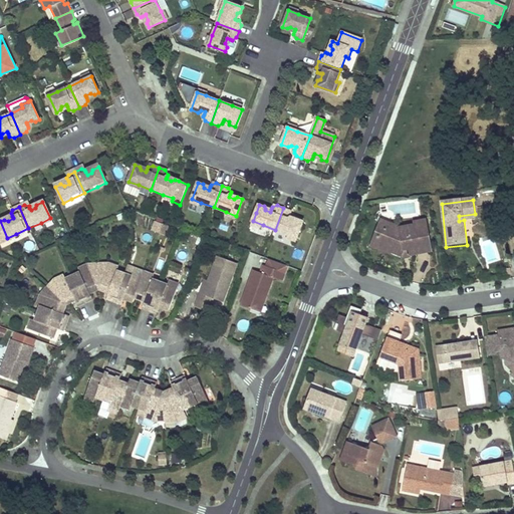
[(290,210),(283,208),(275,230),(286,234),(298,238),(305,221),(299,219),(295,221),(290,219),(291,216),(292,214),(290,210)]
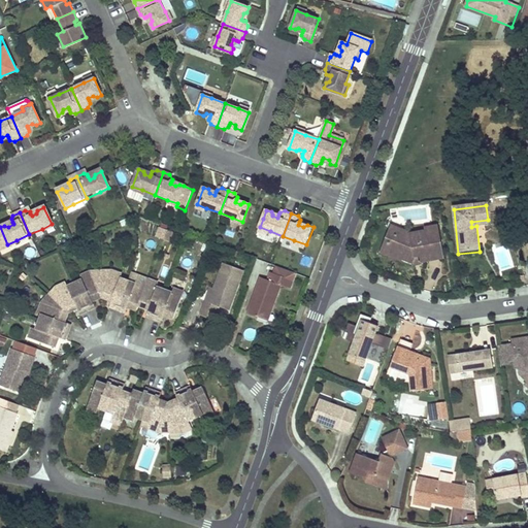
[(167,229),(161,227),(157,235),(164,237),(171,240),(174,232),(167,229)]
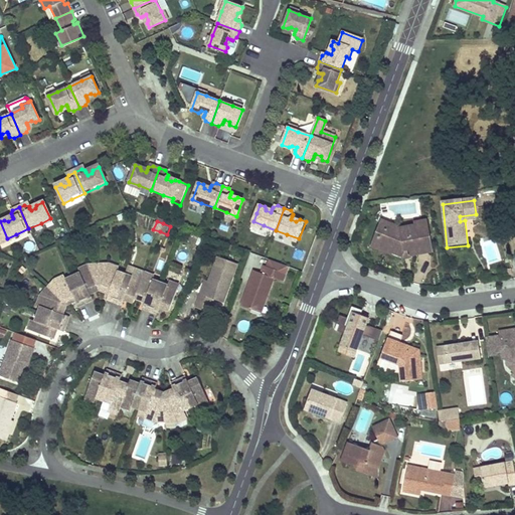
[(431,244),(426,222),(416,224),(416,228),(401,230),(401,229),(391,225),(388,232),(378,234),(380,246),(392,244),(395,245),(392,254),(403,259),(405,252),(411,251),(412,258),(431,253),(430,244),(431,244)]
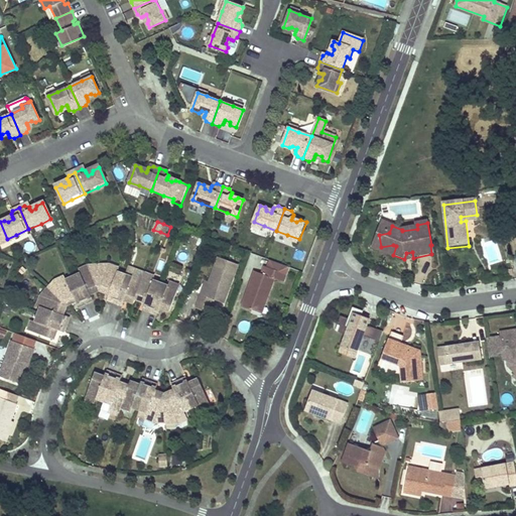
[(392,226),(383,223),(379,235),(389,233),(392,226)]
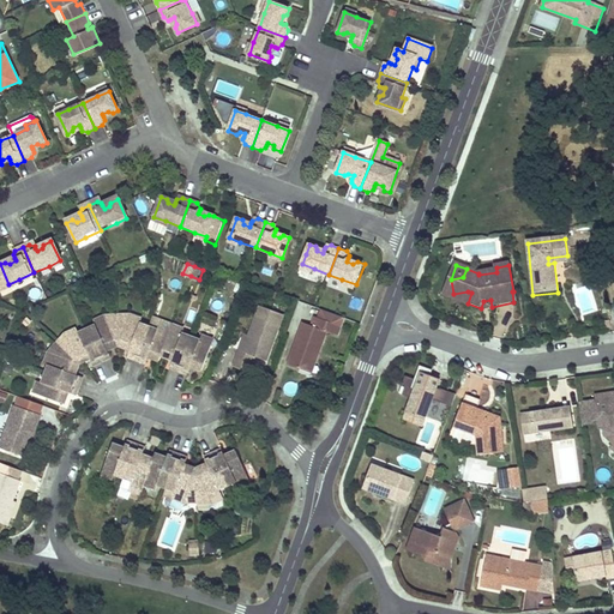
[(356,284),(342,280),(341,284),(355,289),(356,284)]
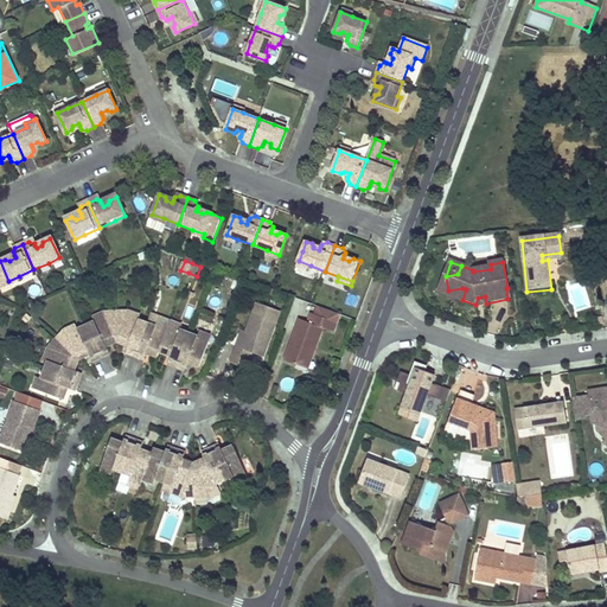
[(466,289),(462,288),(448,291),(446,276),(440,292),(462,300),(466,289)]
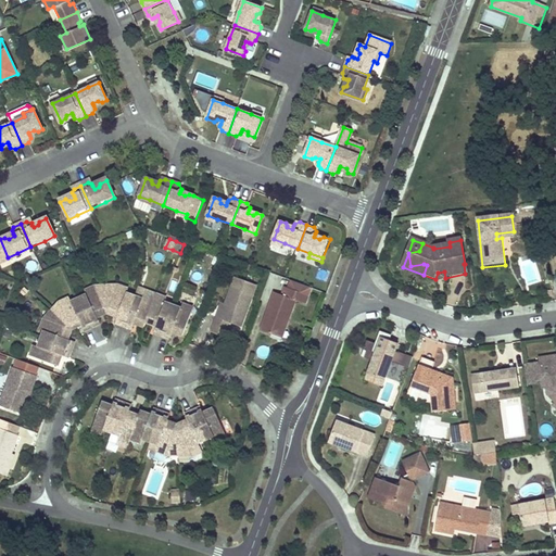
[(445,278),(444,272),(438,273),(436,279),(436,283),(446,281),(445,278)]
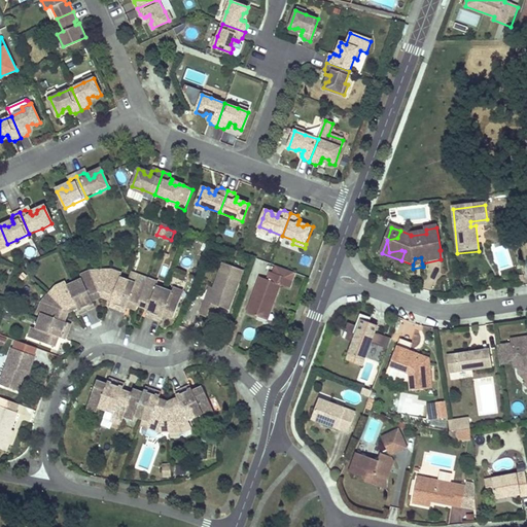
[(226,311),(241,272),(222,265),(213,289),(208,303),(205,302),(199,316),(212,321),(217,308),(226,311)]
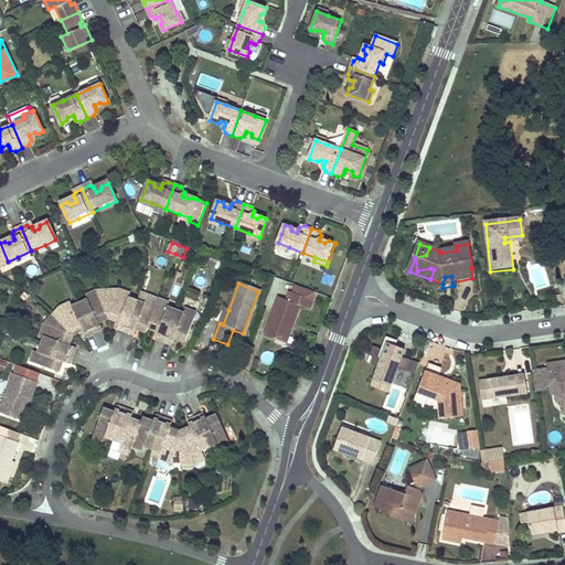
[(315,304),(289,294),(287,302),(278,299),(264,337),(276,341),(278,334),(289,338),(300,308),(311,311),(315,304)]
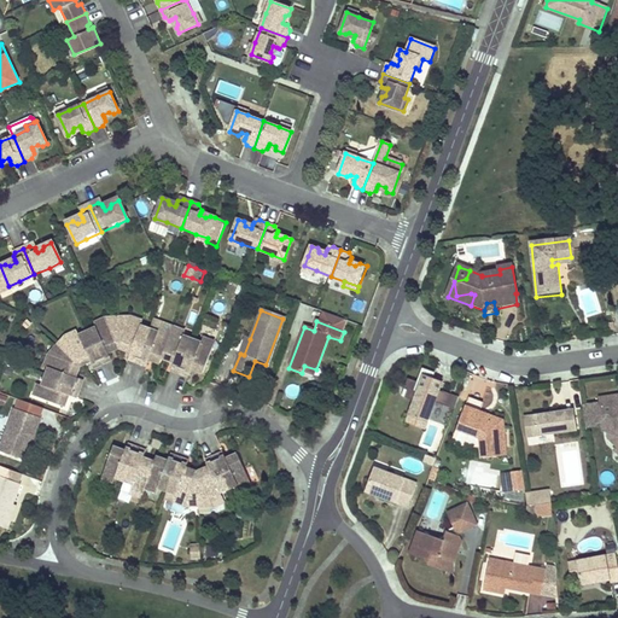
[(88,332),(98,351),(105,348),(109,354),(120,349),(118,322),(109,322),(98,327),(88,332)]
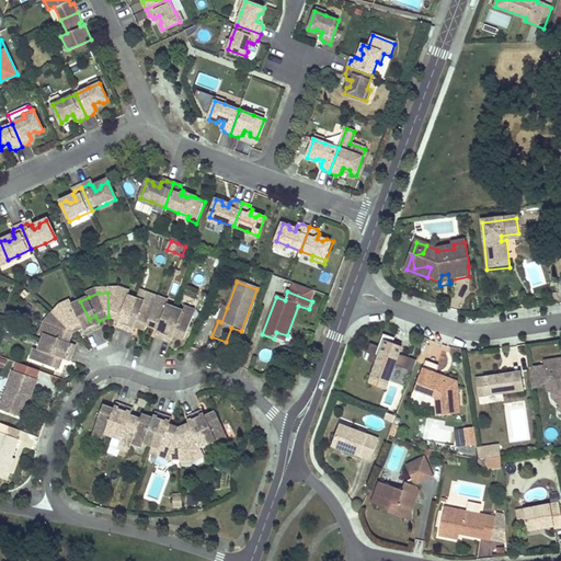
[(107,293),(109,317),(119,320),(122,315),(129,317),(136,299),(127,296),(117,293),(107,293)]
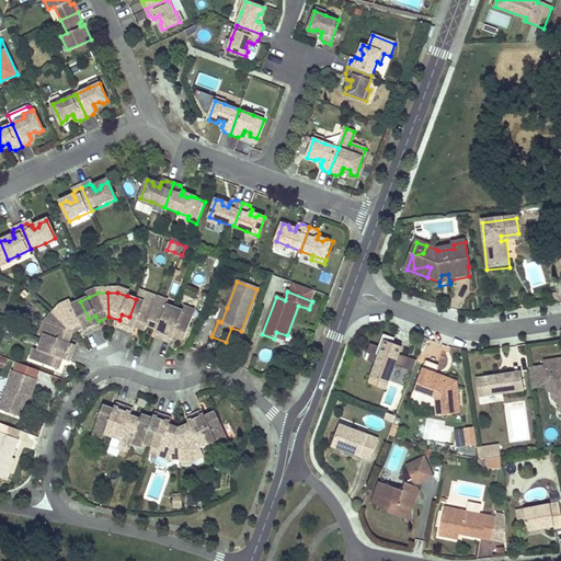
[(136,299),(129,317),(137,320),(135,325),(136,327),(146,330),(148,324),(151,316),(155,306),(145,302),(136,299)]
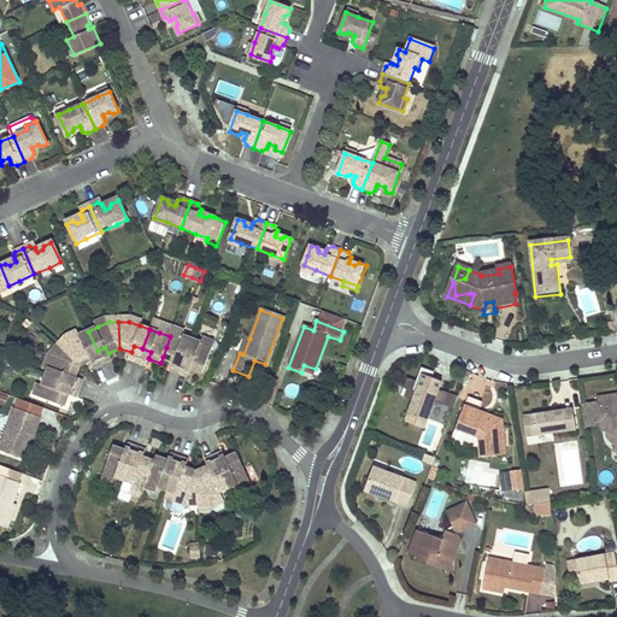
[(166,347),(163,357),(175,362),(177,354),(186,358),(193,338),(184,335),(182,334),(172,330),(171,333),(170,336),(166,347)]
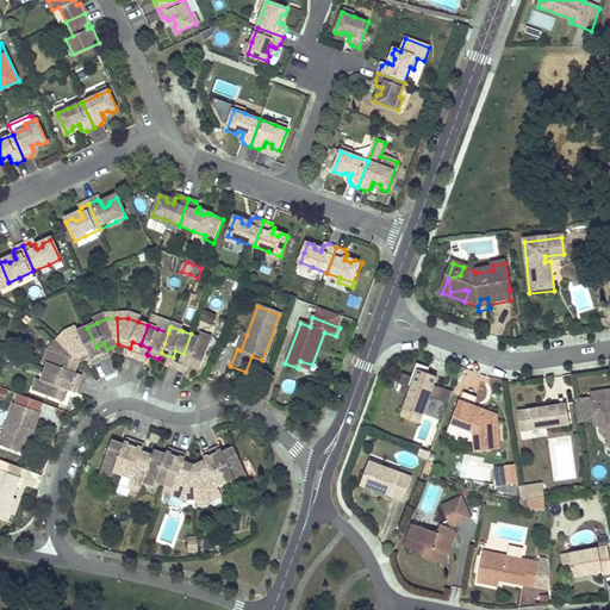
[(66,332),(57,341),(61,344),(68,336),(78,332),(75,328),(66,332)]
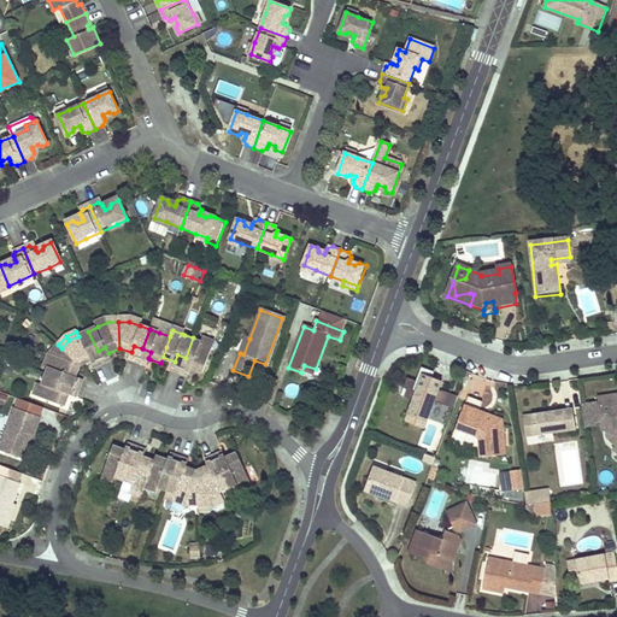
[(69,340),(62,348),(81,365),(92,360),(89,354),(98,351),(88,331),(78,336),(69,340)]
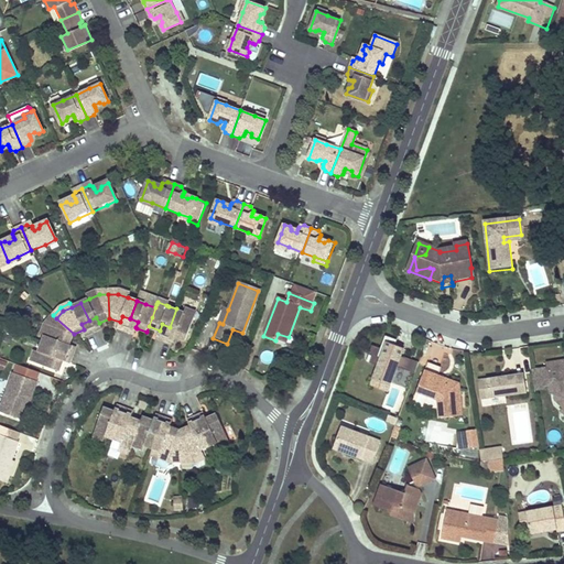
[(185,312),(176,308),(170,327),(177,331),(175,336),(186,339),(195,316),(185,312)]
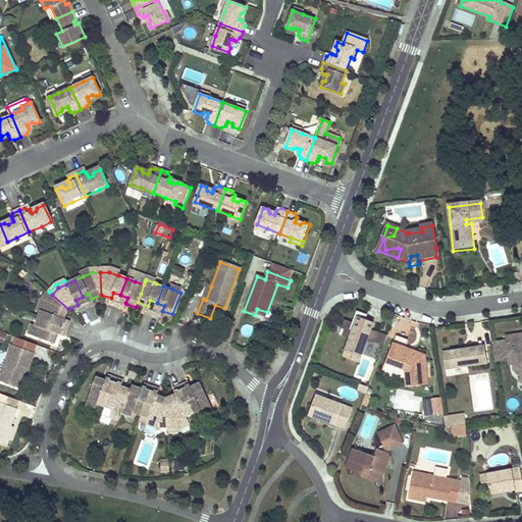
[(203,299),(206,300),(211,286),(207,285),(203,299)]
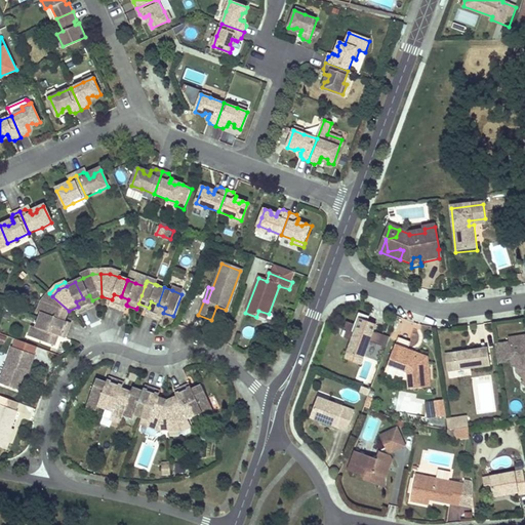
[(42,300),(39,310),(43,311),(46,303),(52,296),(49,293),(42,300)]
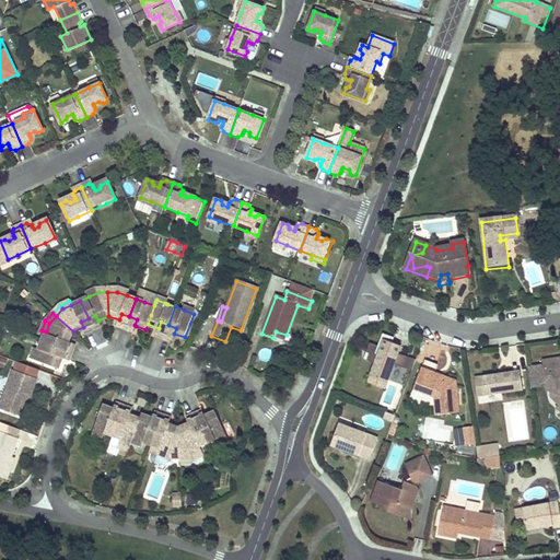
[(129,316),(121,314),(119,319),(117,326),(125,329),(129,316)]
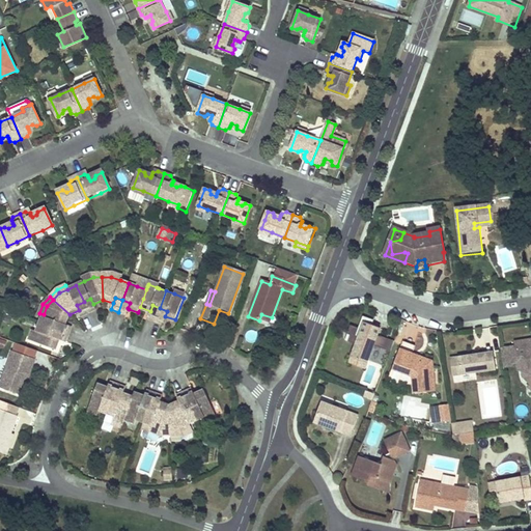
[(84,302),(88,312),(95,309),(93,304),(90,299),(84,302)]
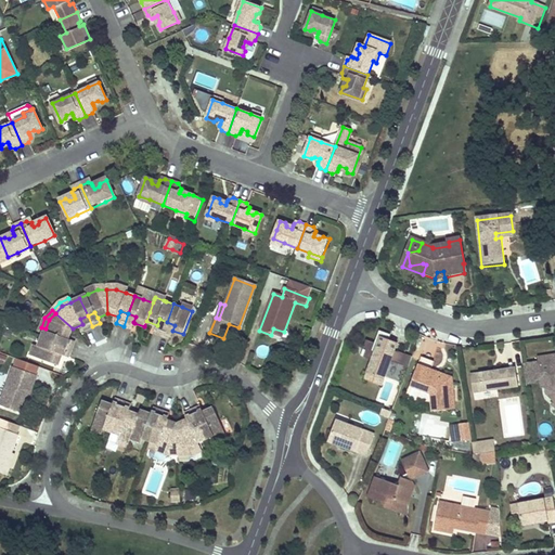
[(46,328),(42,338),(60,345),(63,337),(68,339),(73,328),(55,313),(49,320),(46,328)]
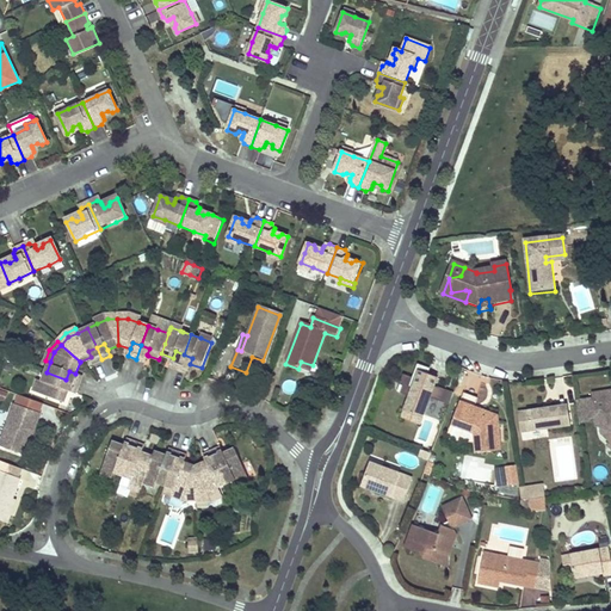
[(141,345),(136,359),(141,360),(144,362),(146,357),(147,355),(149,349),(141,345)]
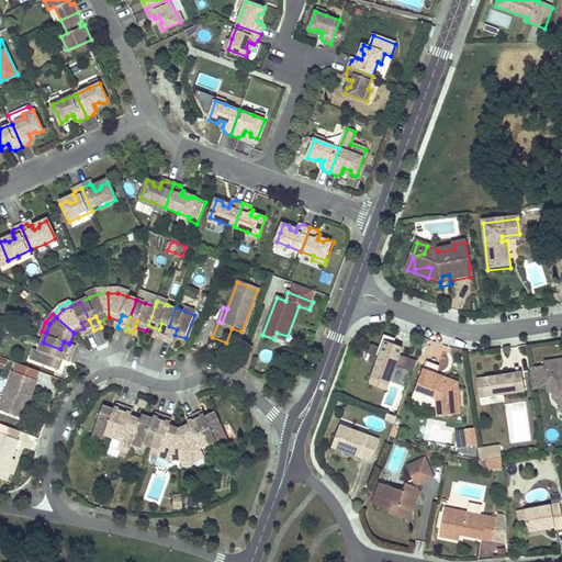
[(89,319),(81,323),(83,328),(87,335),(93,330),(89,319)]
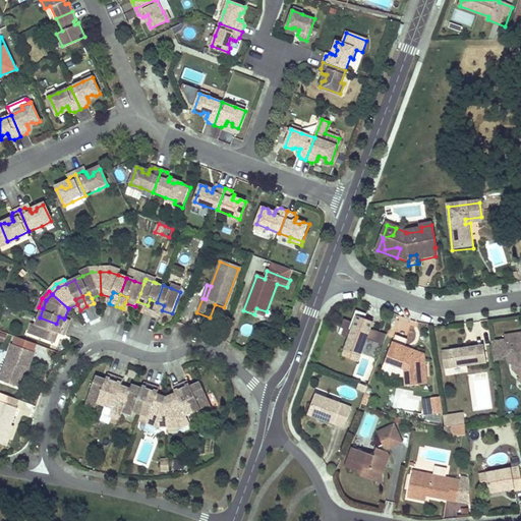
[(150,299),(148,305),(145,311),(152,313),(157,302),(150,299)]
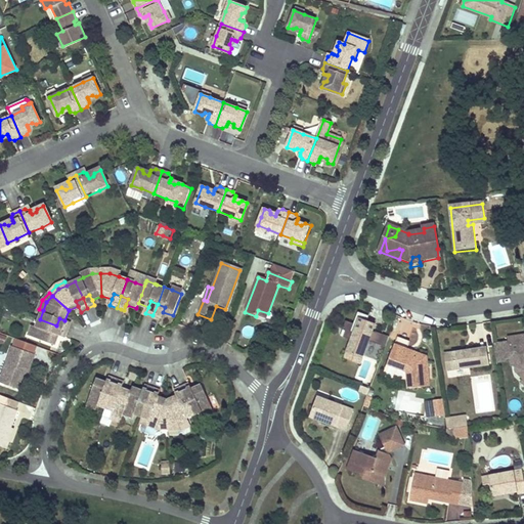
[(161,318),(163,312),(165,307),(158,304),(153,315),(161,318)]
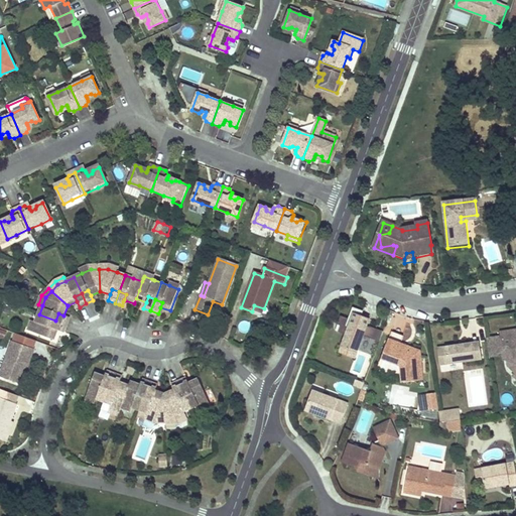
[(264,308),(254,305),(252,311),(261,315),(264,308)]
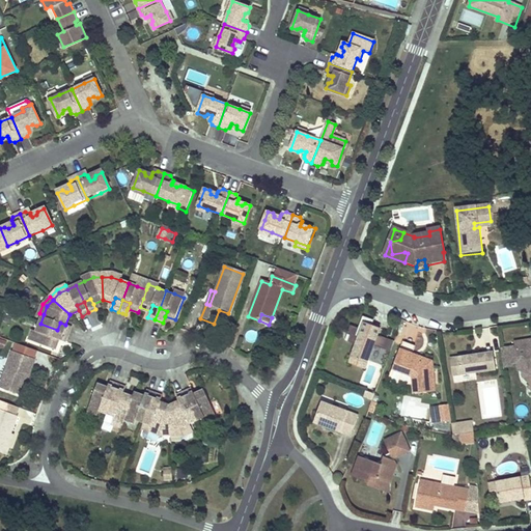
[(371,327),(373,322),(362,317),(358,330),(355,338),(358,339),(363,324),(371,327)]
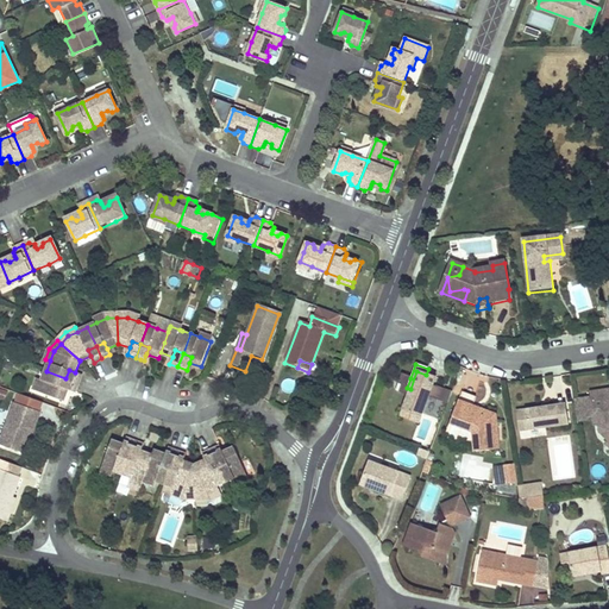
[(69,370),(66,378),(73,381),(79,383),(82,375),(75,372),(69,370)]
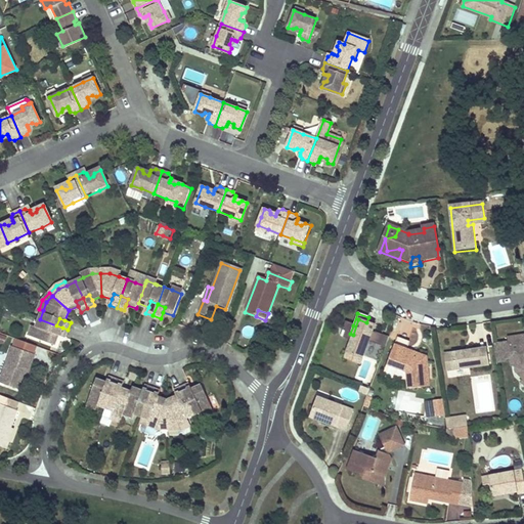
[(54,333),(56,325),(40,319),(37,328),(33,337),(55,345),(59,335),(54,333)]
